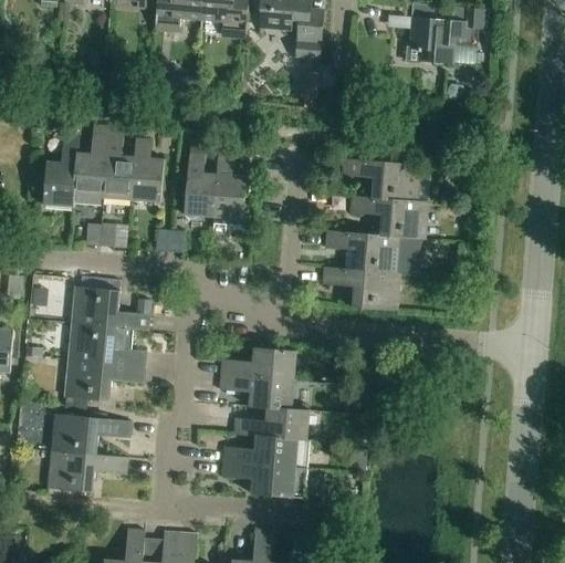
[(200,16),(201,0),(156,0),(156,8),(154,28),(178,30),(179,14),(200,16)]
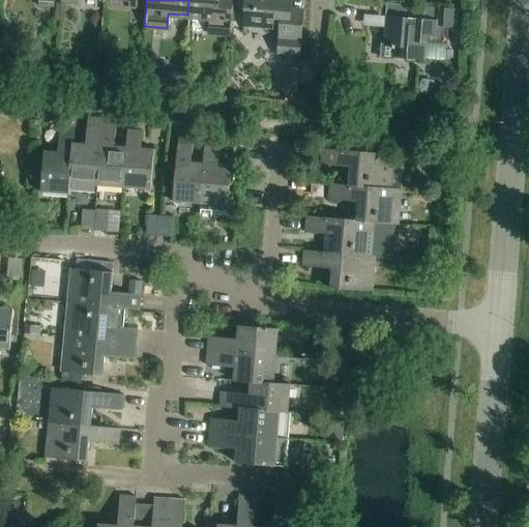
[(188,0),(187,15),(207,17),(206,31),(229,33),(231,0),(188,0)]
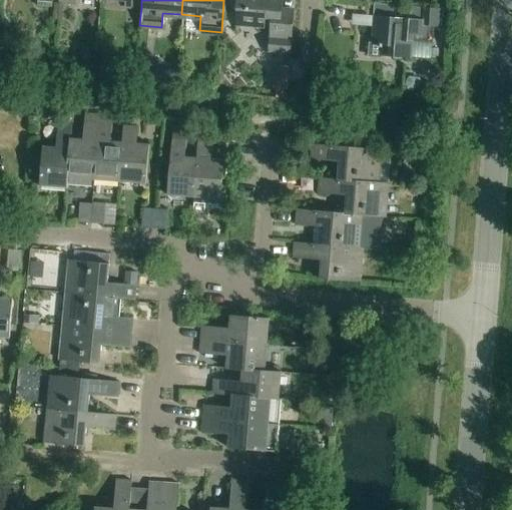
[(267,51),(273,51),(288,53),(292,9),(280,8),(280,0),(235,0),(234,23),(269,26),(267,51)]
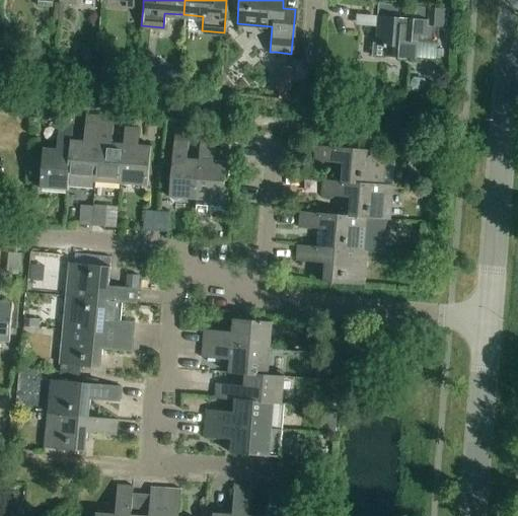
[(450,9),(426,7),(401,4),(400,17),(377,15),(374,45),(382,46),(382,48),(383,48),(382,56),(415,58),(417,40),(437,42),(439,24),(445,24),(446,15),(450,15),(450,9)]
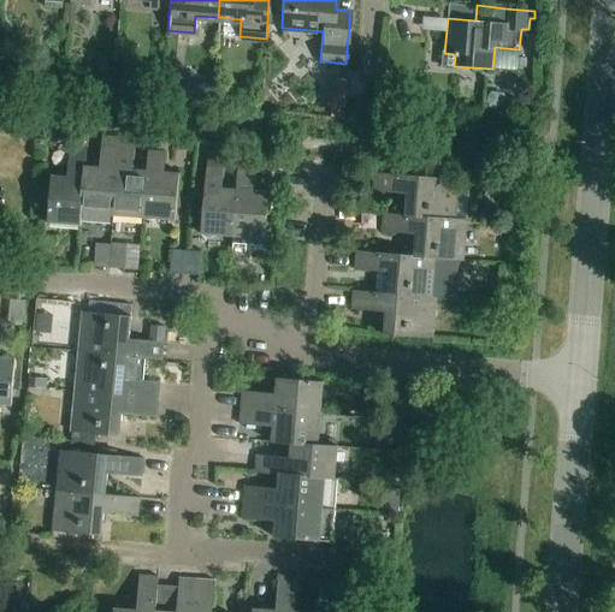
[(182,70),(167,69),(166,81),(182,82),(182,70)]
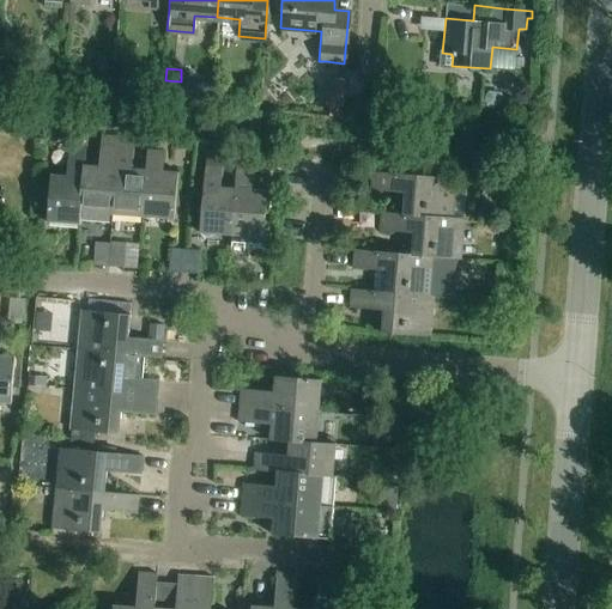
[(329,86),(328,104),(339,104),(340,86),(329,86)]
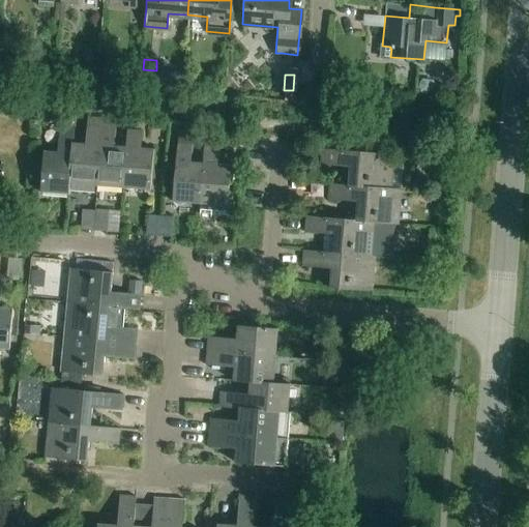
[(88,114),(87,126),(85,144),(74,143),(76,125),(74,124),(68,193),(69,194),(70,182),(95,184),(101,115),(88,114)]
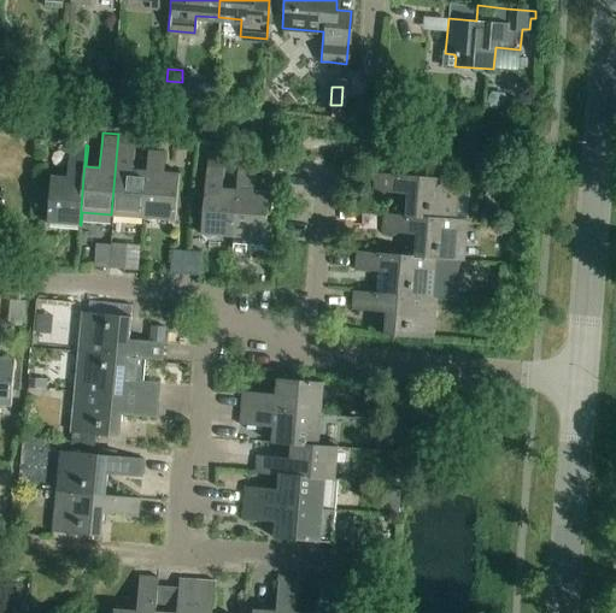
[(142,217),(148,151),(147,151),(146,171),(132,170),(134,135),(118,134),(111,214),(142,217)]
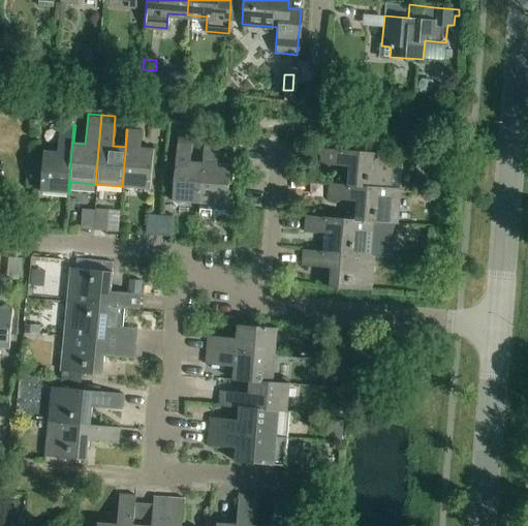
[(39,190),(68,192),(73,124),(60,123),(57,151),(42,150),(39,190)]
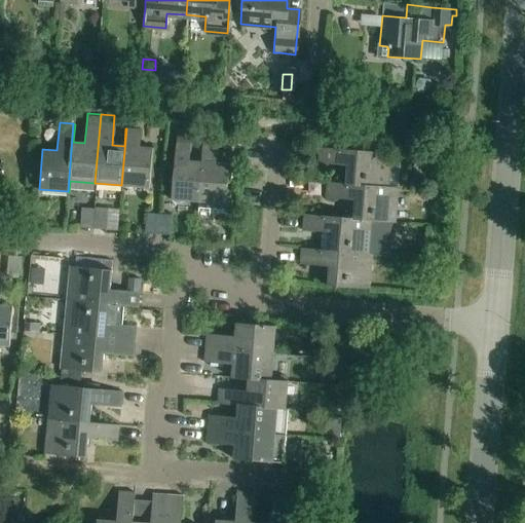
[(178,127),(177,143),(172,199),(198,202),(204,129),(203,129),(200,162),(189,161),(192,128),(178,127)]
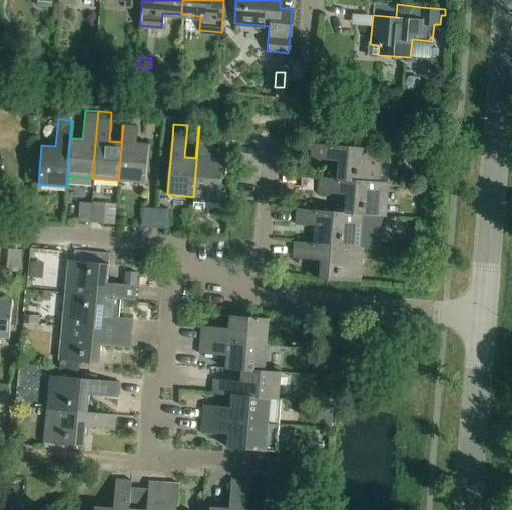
[(123,125),(118,180),(144,183),(147,144),(136,143),(137,126),(123,125)]
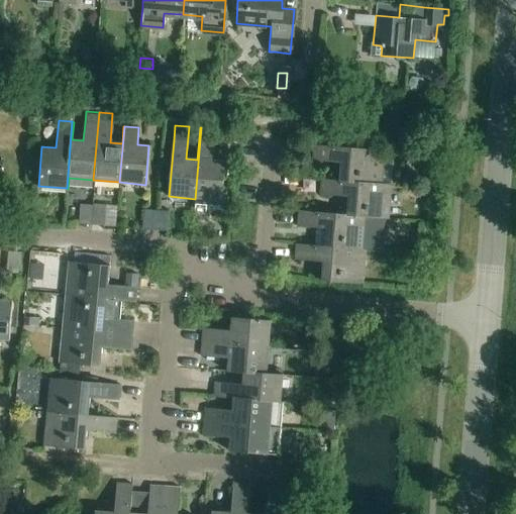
[(201,127),(195,199),(221,201),(224,162),(210,160),(211,143),(225,144),(227,129),(201,127)]
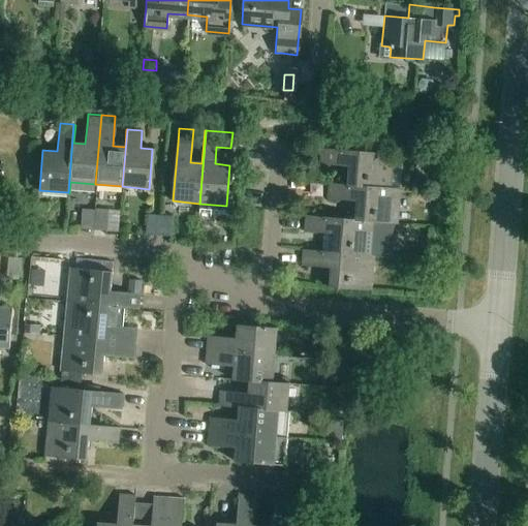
[(328,182),(328,184),(400,189),(400,188),(390,187),(393,154),(320,148),(319,164),(347,166),(346,183),(328,182)]
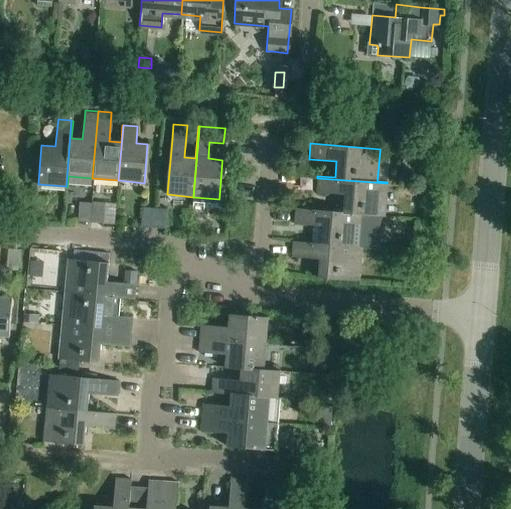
[(296,209),(384,215),(387,183),(317,178),(315,192),(345,194),(344,211),(296,207),(296,209)]
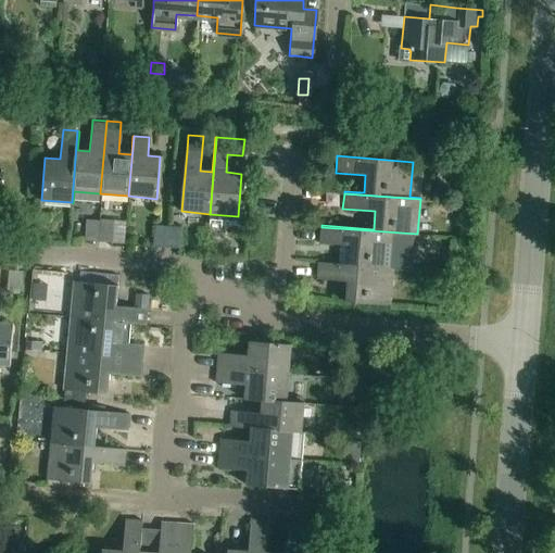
[(126,238),(126,215),(86,214),(86,237),(126,238)]
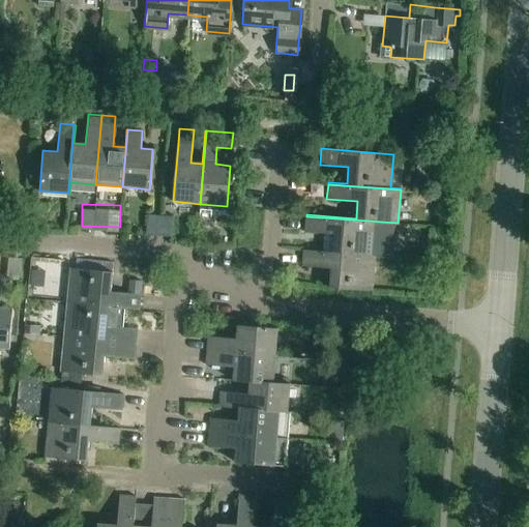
[(147,235),(173,234),(172,211),(146,212),(147,235)]
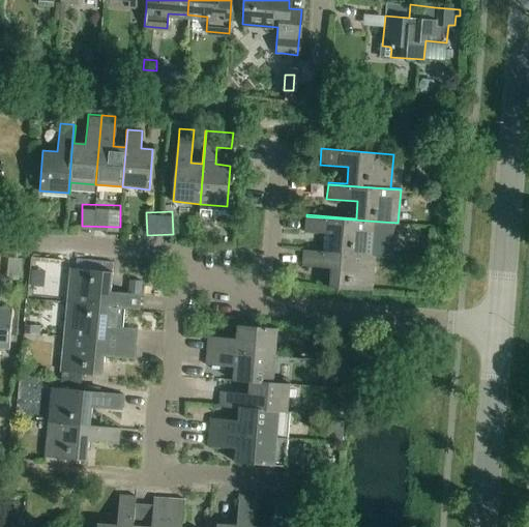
[(326,233),(324,252),(303,250),(303,251),(374,256),(377,223),(398,225),(398,223),(306,216),(304,232),(326,233)]
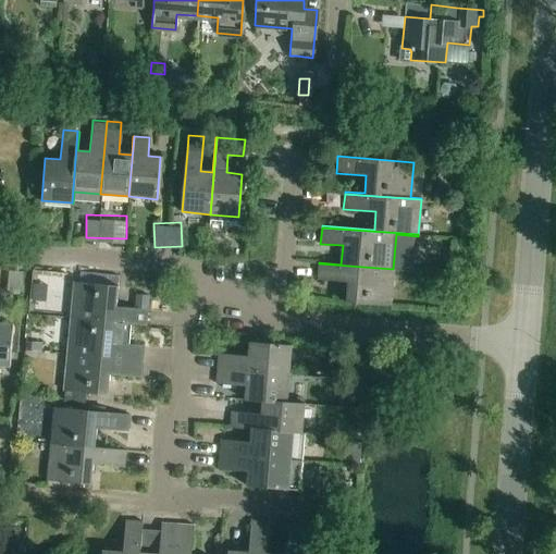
[(393,269),(319,263),(318,280),(347,282),(346,303),(391,306),(393,269)]
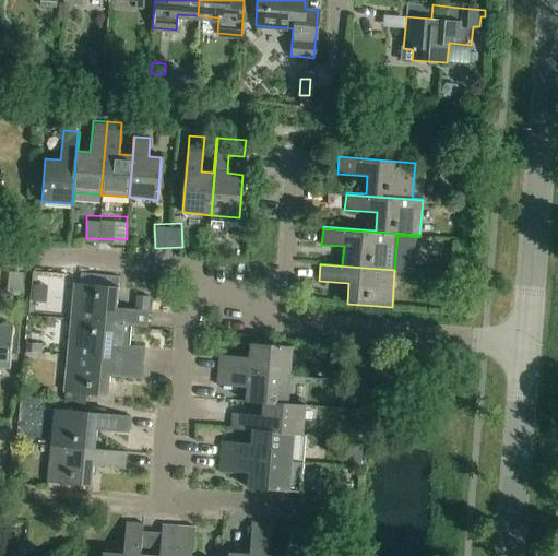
[(73,282),(70,319),(145,326),(147,310),(116,307),(118,286),(73,282)]
